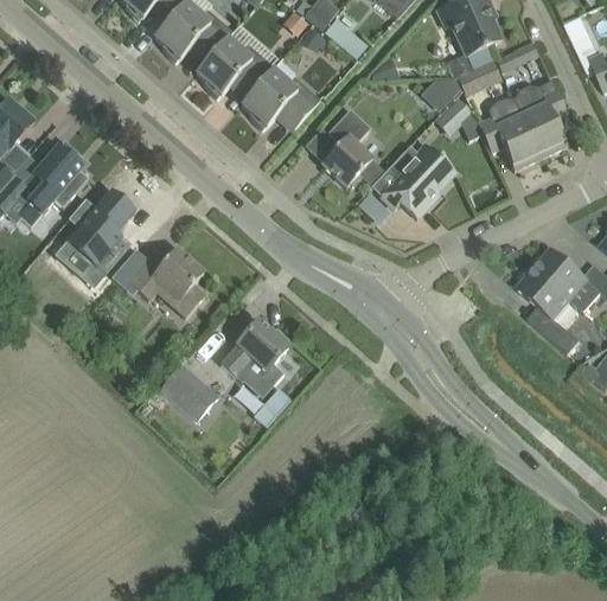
[(123,0),(127,4),(125,6),(138,21),(142,17),(154,4),(170,18),(154,36),(155,36),(186,0),(123,0)]
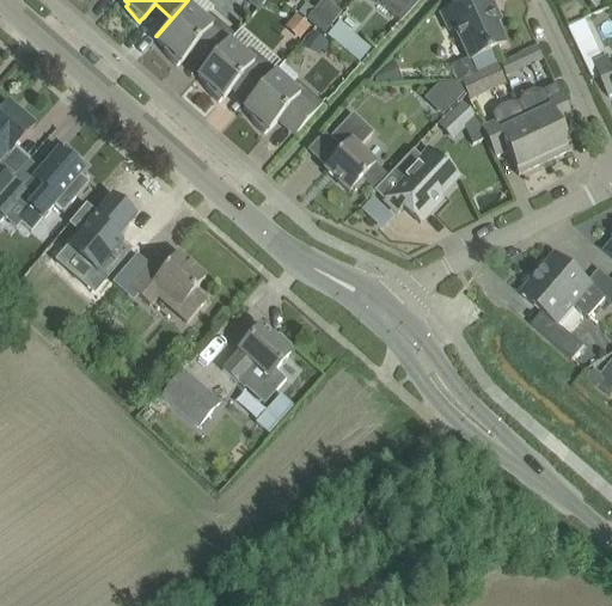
[(199,73),(234,31),(209,10),(213,5),(208,0),(188,0),(157,36),(166,44),(164,47),(177,62),(182,59),(194,46),(209,59),(197,72),(199,73)]
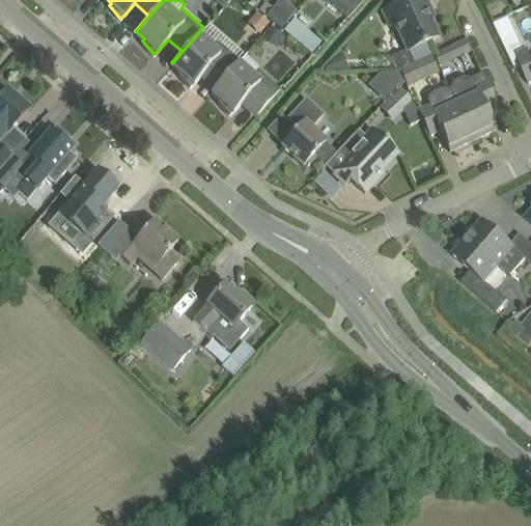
[(348,16),(362,0),(330,0),(348,16)]
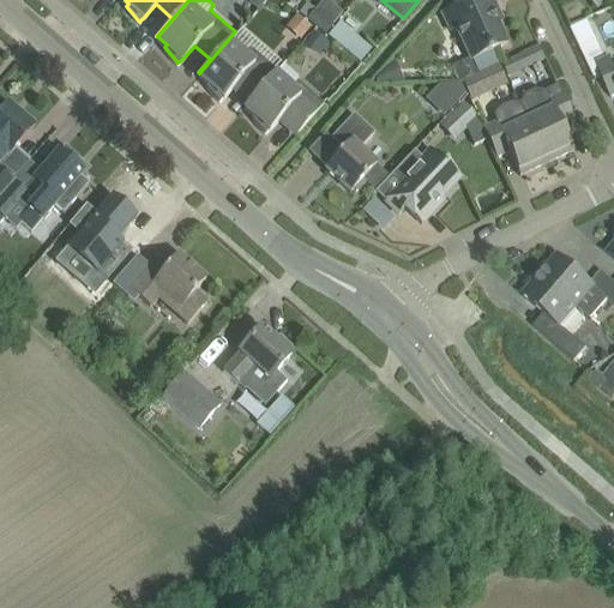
[(507,40),(492,7),(497,6),(494,0),(463,0),(443,10),(451,28),(456,24),(471,56),(507,40)]
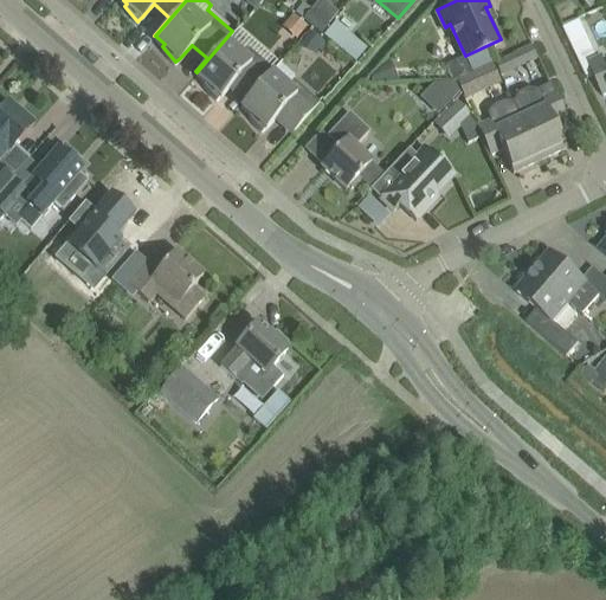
[(303,14),(302,15),(321,31),(329,21),(328,20),(311,6),(310,5),(303,14)]
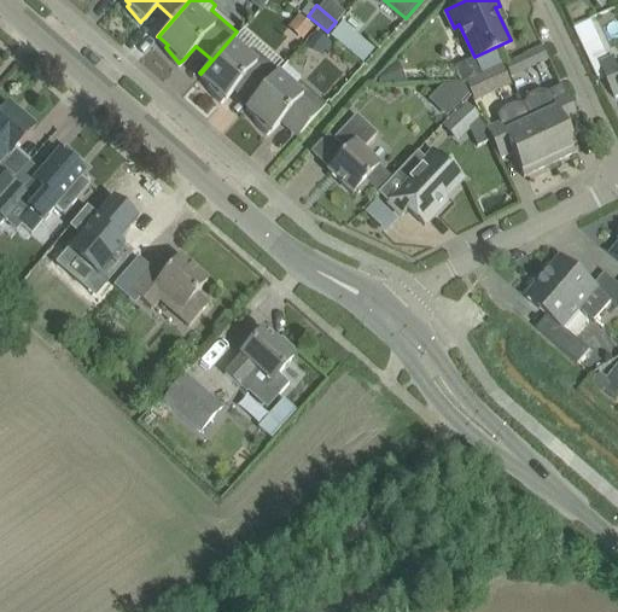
[(298,10),(289,21),(303,34),(313,23),(298,10)]
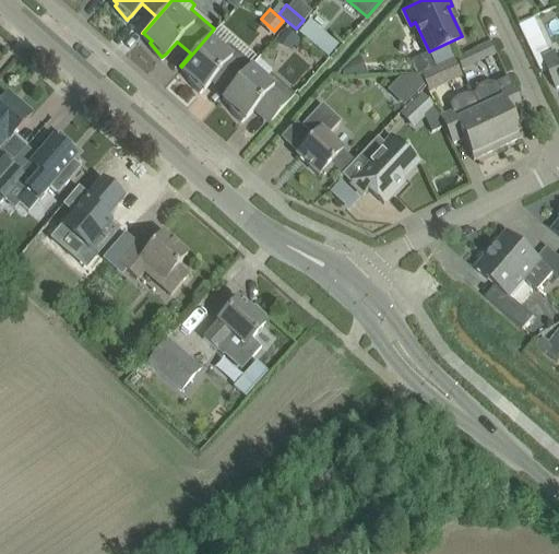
[(532,51),(548,48),(539,13),(523,16),(532,51)]
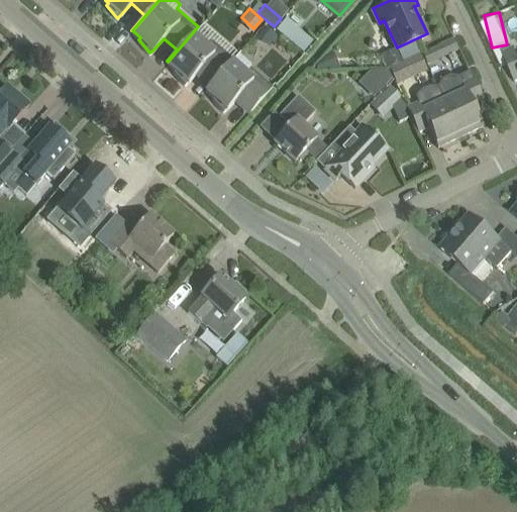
[(286,16),(277,27),(304,48),(313,37),(286,16)]
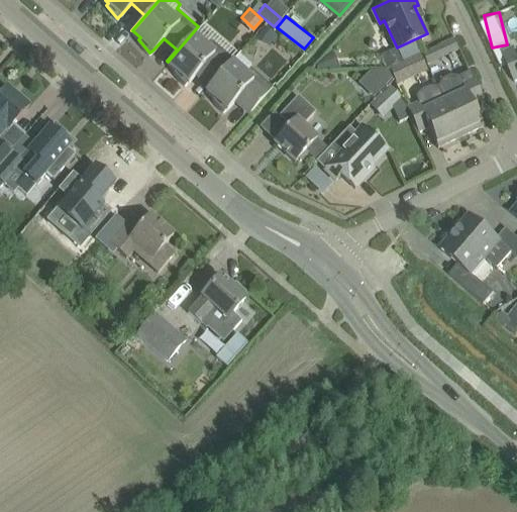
[(257,32),(255,34),(271,41),(272,38),(277,32),(265,23),(257,32)]
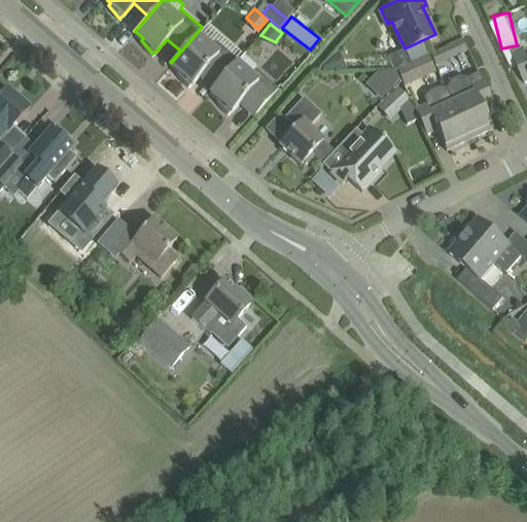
[(211,45),(198,33),(203,27),(202,27),(171,63),(178,70),(177,72),(188,85),(192,81),(203,70),(216,82),(209,90),(210,90),(238,59),(216,39),(211,45)]
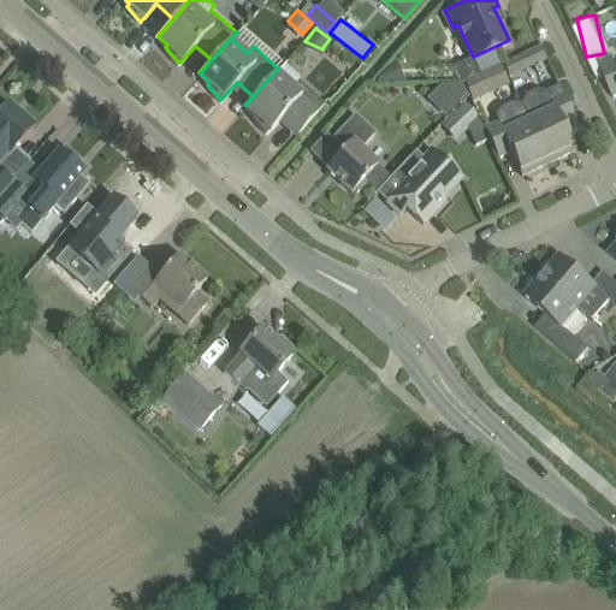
[(615,65),(610,51),(596,57),(612,94),(615,92),(615,65)]
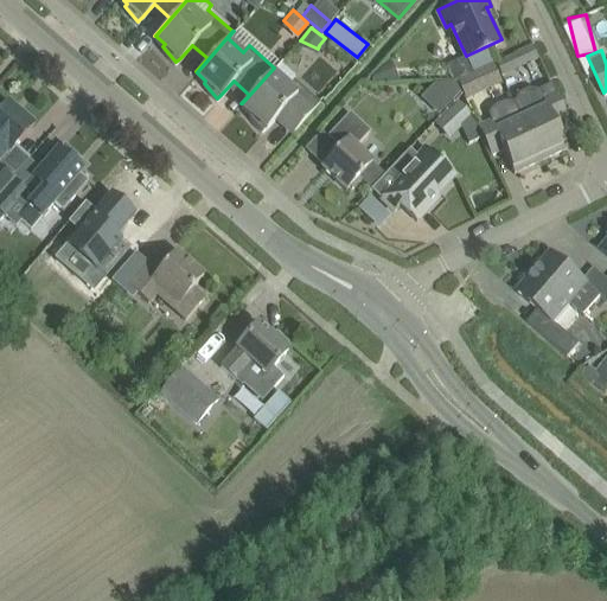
[(294,71),(281,61),(275,68),(274,68),(242,103),(251,112),(249,114),(262,129),(267,126),(279,113),(295,127),(320,98),(294,77),(294,71)]
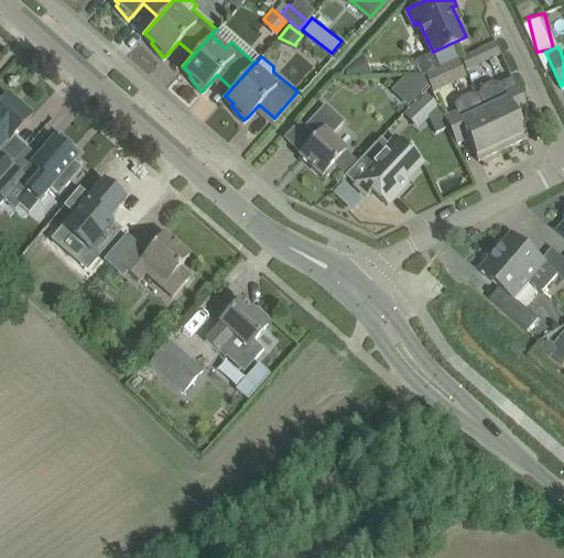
[(528,108),(512,75),(500,80),(491,79),(481,84),(477,91),(502,146),(527,134),(517,113),(528,108)]
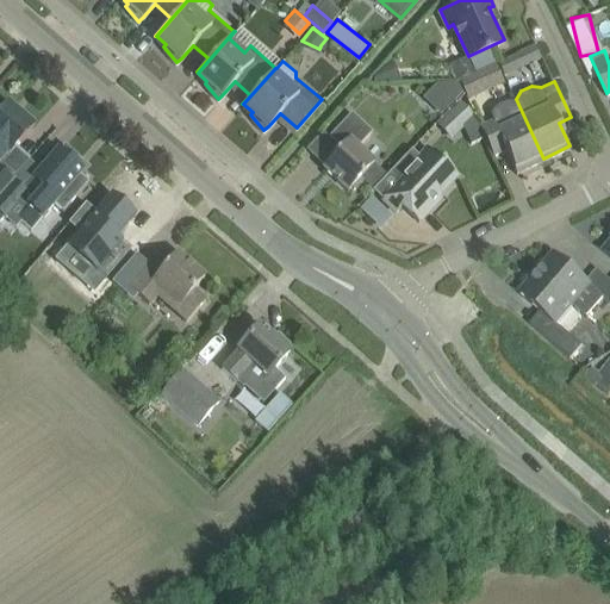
[(452,109),(465,124),(475,113),(461,99),(452,109)]
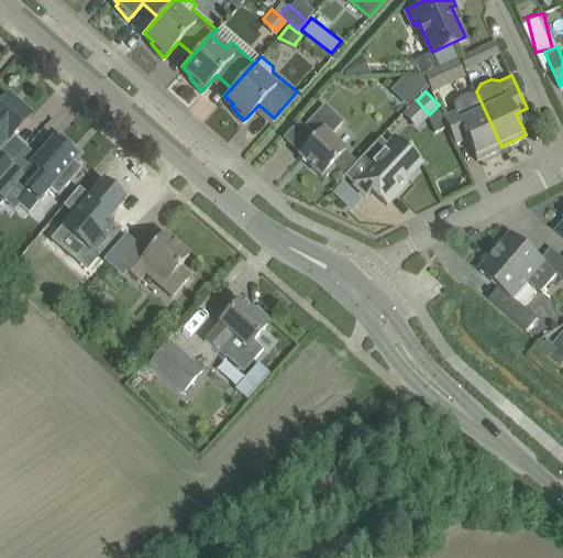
[(501,146),(476,91),(473,91),(468,91),(466,91),(459,96),(456,98),(453,104),(455,108),(443,115),(455,141),(466,135),(477,157),(501,146)]
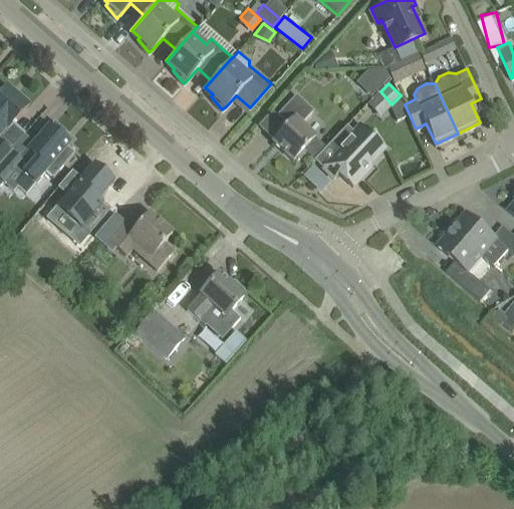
[(4,89),(0,85),(0,134),(7,126),(8,128),(28,104),(7,85),(4,89)]
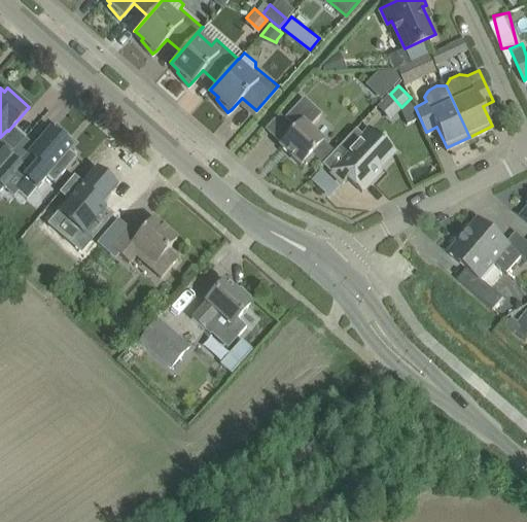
[(322,162),(335,148),(309,125),(321,111),(319,108),(304,95),(284,115),(294,126),(280,142),(301,162),(311,150),(322,162)]
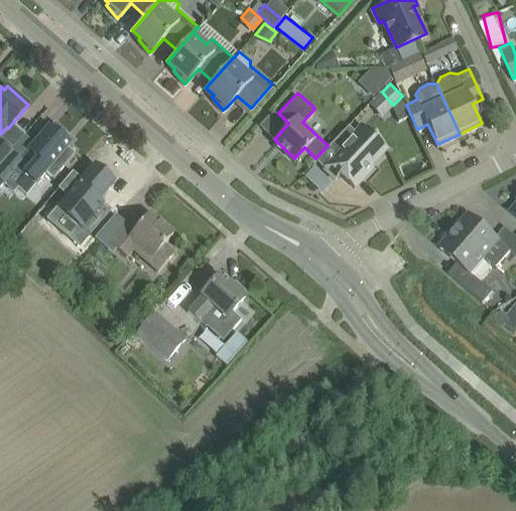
[(0,185),(4,181),(5,183),(20,167),(23,163),(22,162),(18,159),(28,148),(37,155),(24,170),(24,171),(36,180),(45,170),(52,176),(75,151),(67,144),(70,141),(61,134),(66,129),(54,120),(50,125),(48,123),(35,139),(34,140),(23,131),(9,148),(0,157),(0,185)]
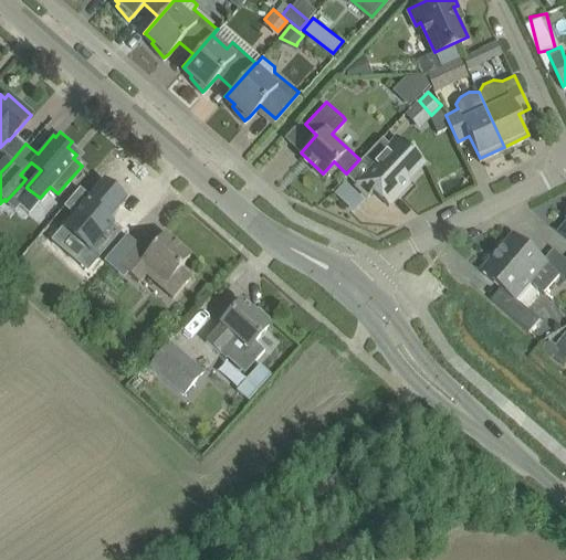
[(425,160),(397,135),(389,141),(383,135),(359,159),(346,173),(367,193),(373,188),(389,202),(404,187),(401,185),(425,160)]
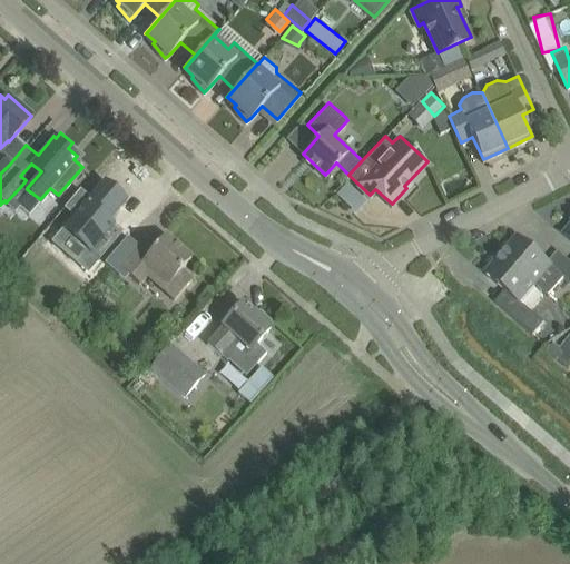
[(0,155),(0,174),(10,164),(9,162),(0,155)]
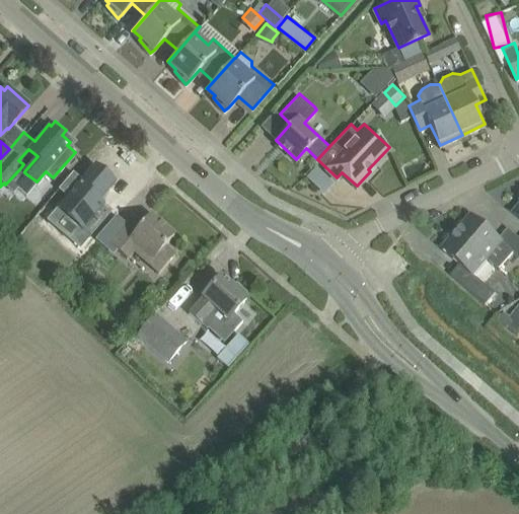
[(67,195),(58,206),(90,233),(110,209),(98,199),(115,179),(94,162),(81,178),(72,170),(58,188),(67,195)]
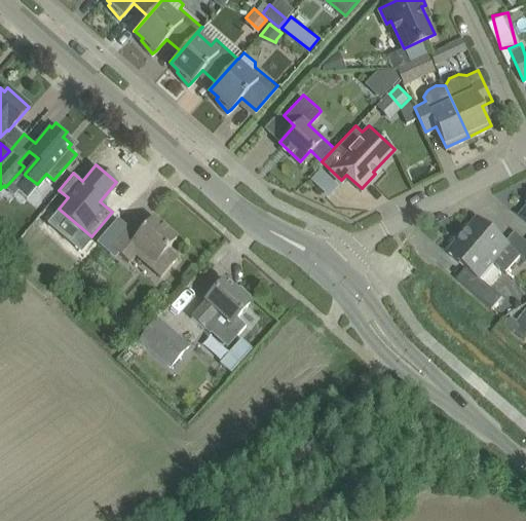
[(321,165),(311,176),(329,192),(338,182),(321,165)]
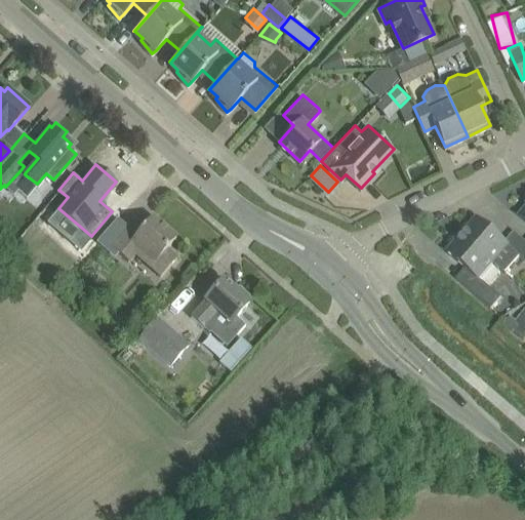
[(176,235),(153,214),(137,233),(128,225),(111,243),(128,258),(134,251),(161,274),(176,256),(166,247),(176,235)]
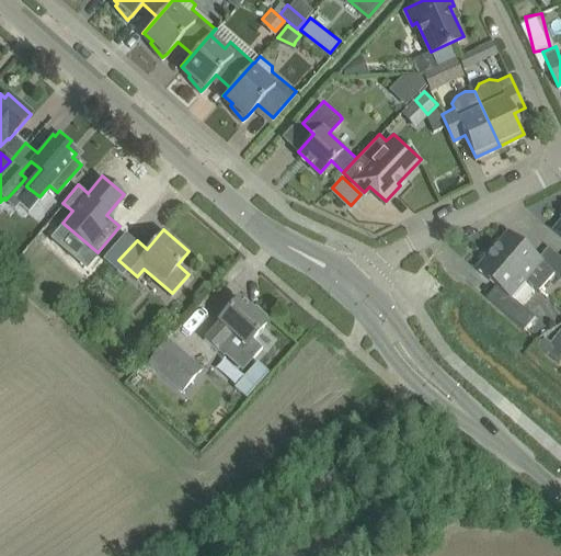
[(538,287),(554,269),(510,229),(493,248),(526,276),(538,287)]
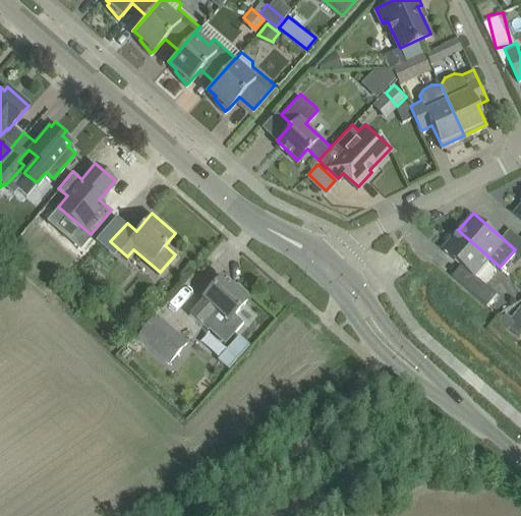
[(486,303),(497,291),(484,281),(496,268),(486,259),(488,256),(458,230),(444,246),(477,276),(468,287),(486,303)]
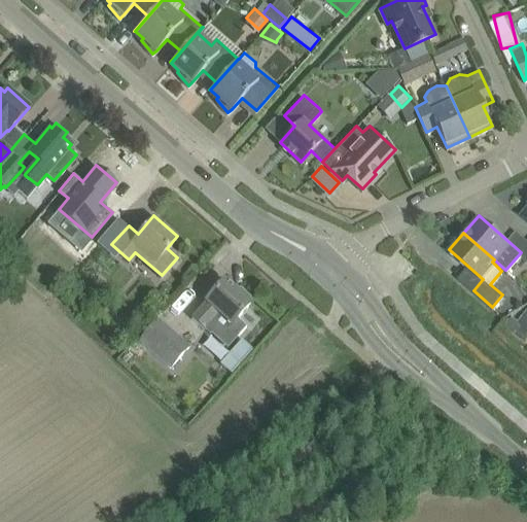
[(237,289),(224,278),(206,300),(191,316),(226,347),(246,324),(237,316),(250,301),(247,299),(250,294),(240,285),(237,289)]
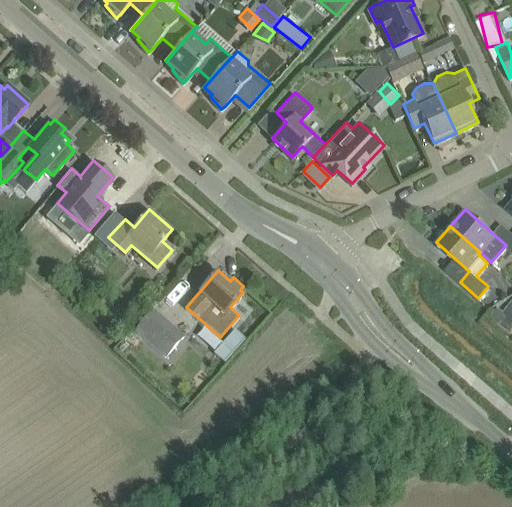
[(511,293),(507,294),(509,306),(497,308),(500,326),(511,324),(511,293)]
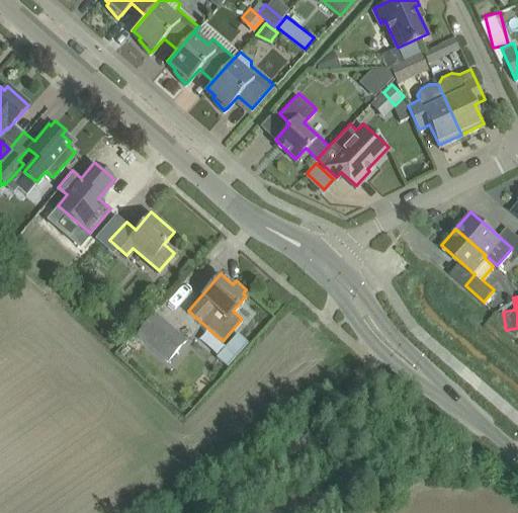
[(167,358),(186,337),(156,311),(137,332),(167,358)]
